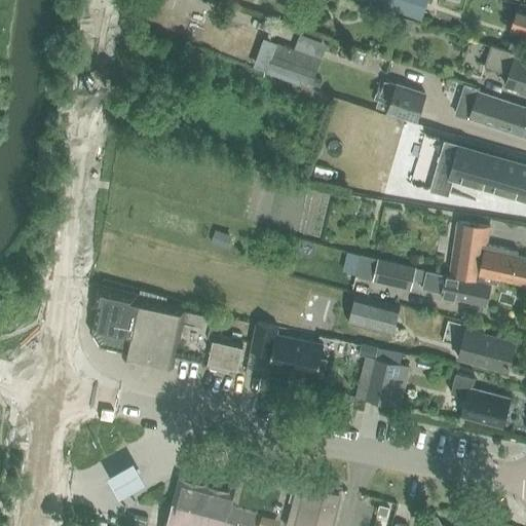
[(364,0),(422,19),(425,8),(427,0),(364,0)]
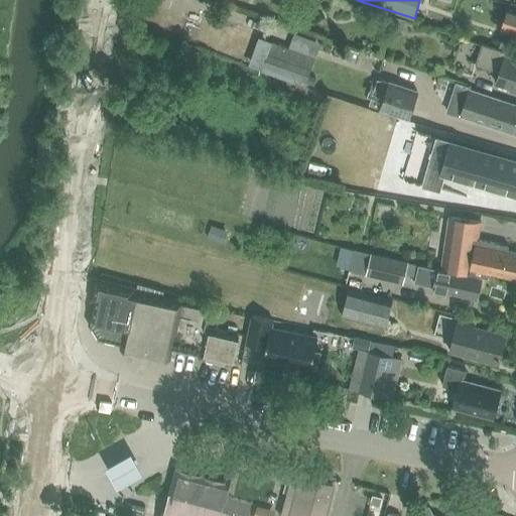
[(515,14),(507,12),(501,29),(515,33),(515,14)]
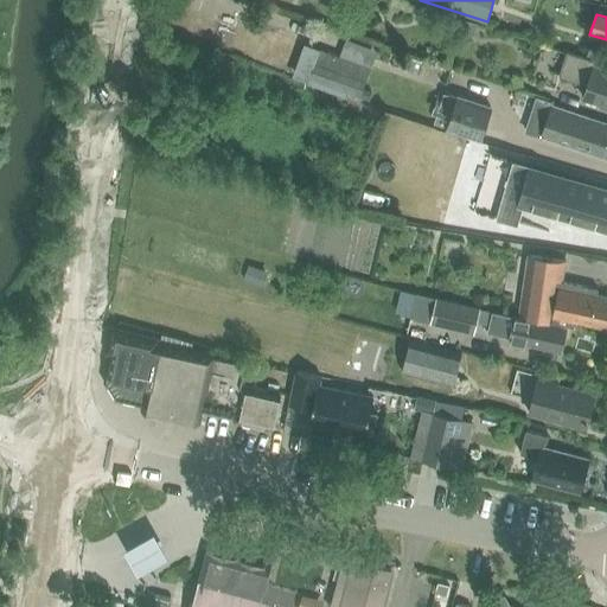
[(462,21),(459,33),(473,37),(475,25),(462,21)]
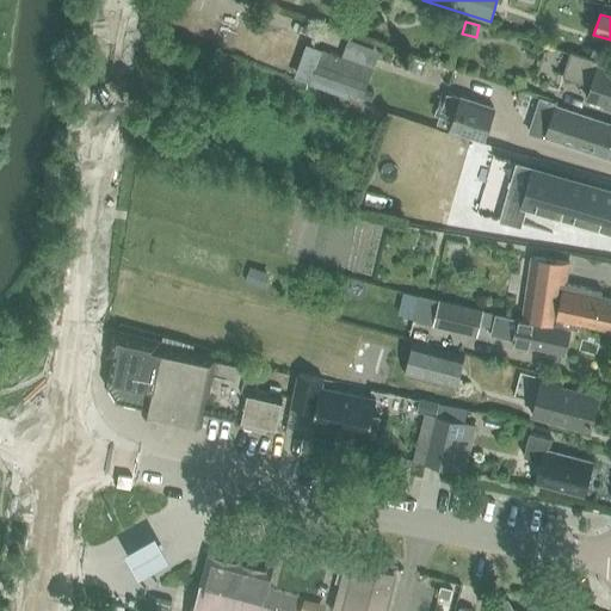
[(321,50),(316,63),(368,82),(372,68),(321,50)]
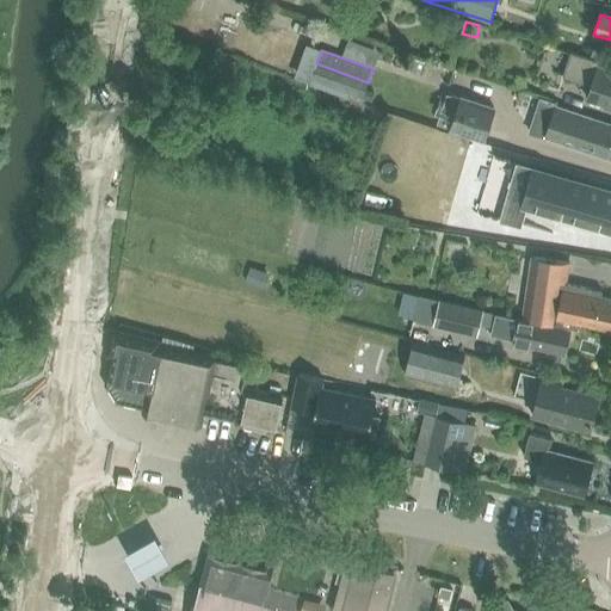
[(610,107),(610,69),(599,67),(600,62),(571,53),(562,78),(590,87),(586,100),(610,107)]
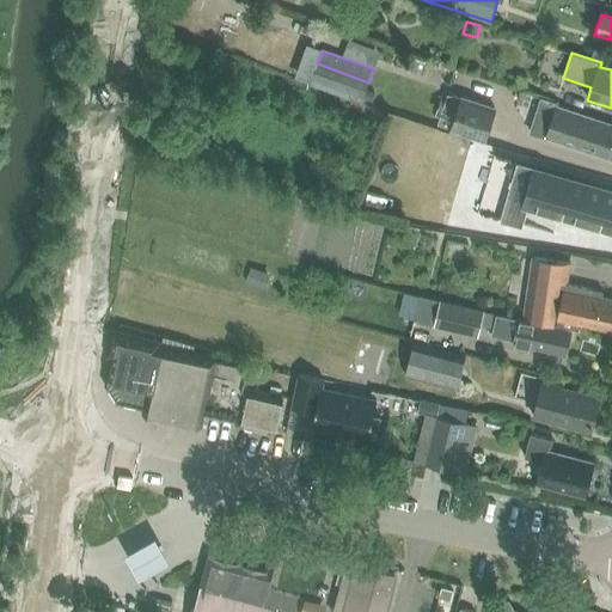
[(314,73),(311,81),(334,90),(362,99),(365,90),(368,83),(317,63),(314,73)]
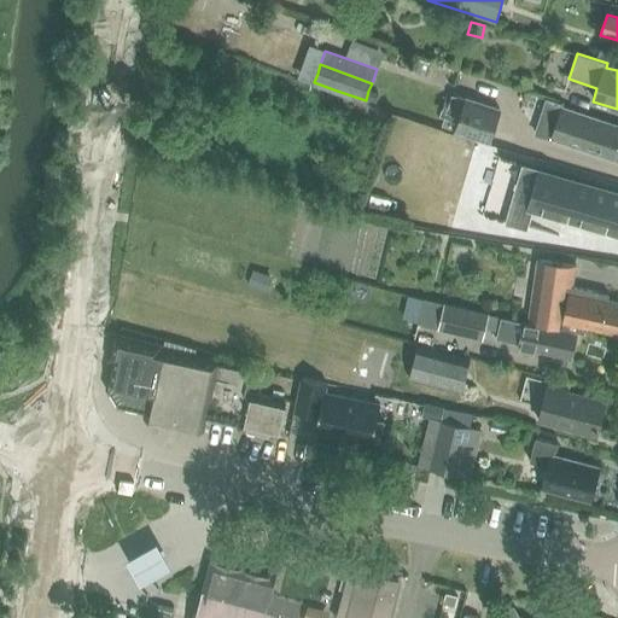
[(308,71),(304,80),(314,83),(314,82),(318,74),(308,71)]
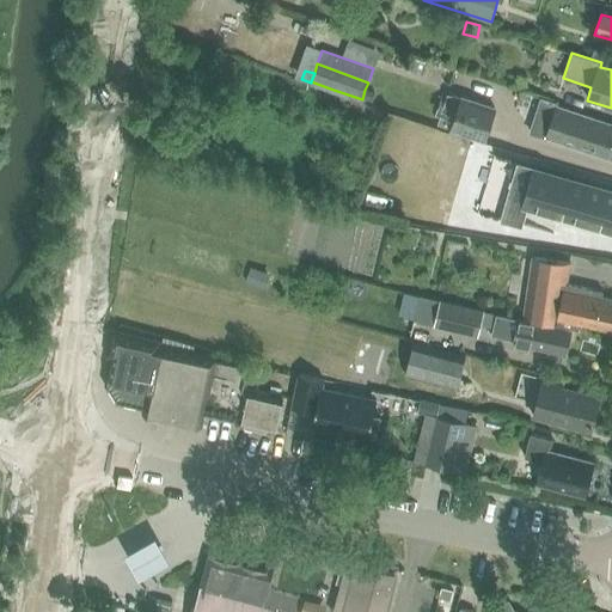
[(365,90),(362,99),(371,103),(374,93),(365,90)]
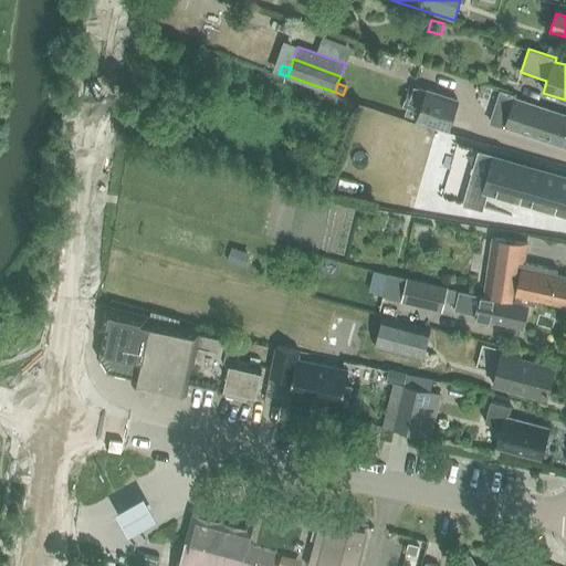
[(426,91),(413,87),(409,102),(405,100),(402,106),(407,107),(405,115),(416,118),(415,122),(449,133),(460,100),(427,88),(426,91)]
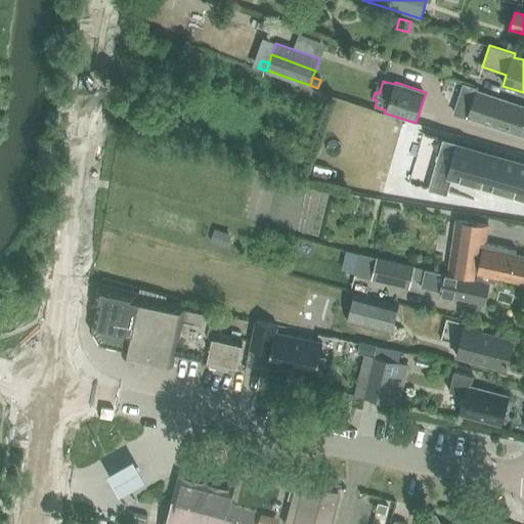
[(464,84),(454,113),(469,118),(523,135),(523,107),(477,92),(479,89),(464,84)]
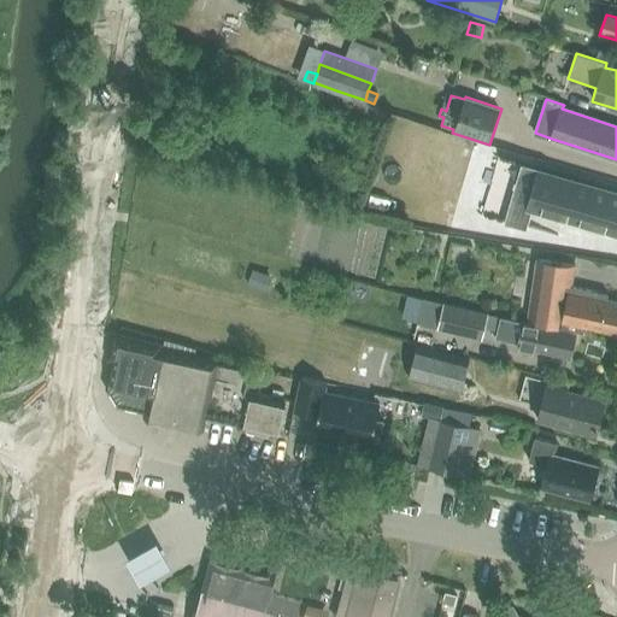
[(616,189),(509,159),(493,217),(526,227),(532,211),(616,235),(616,189)]
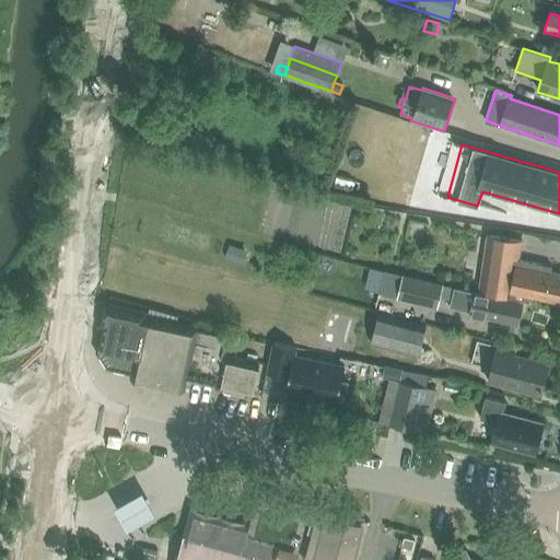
[(410,202),(407,213),(428,216),(430,207),(410,202)]
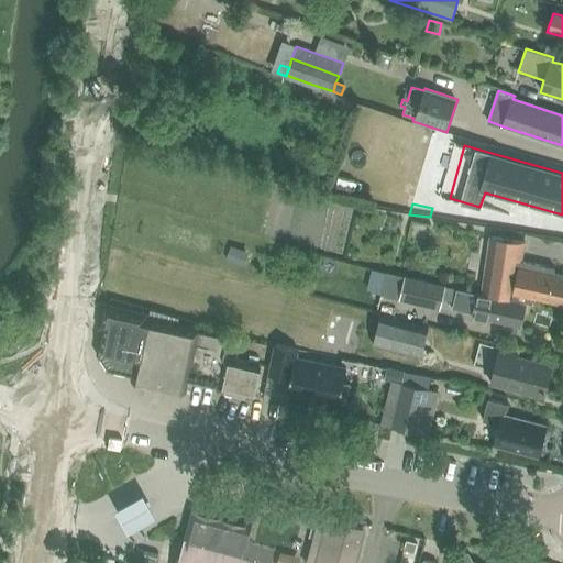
[(562,304),(562,275),(554,274),(555,267),(521,261),(525,241),(490,236),(483,293),(510,297),(509,299),(532,305),(533,298),(562,304)]
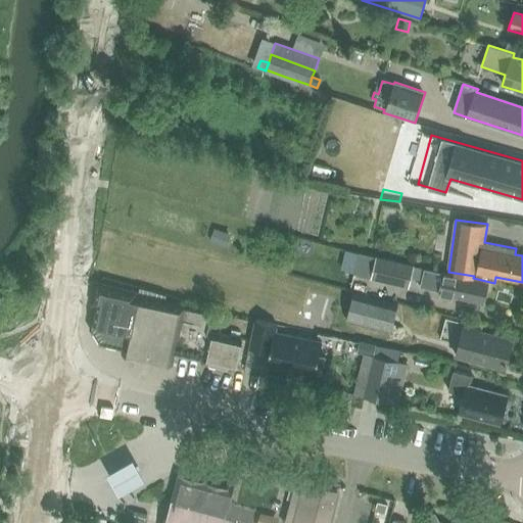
[(409,287),(414,266),(376,256),(371,279),(409,287)]
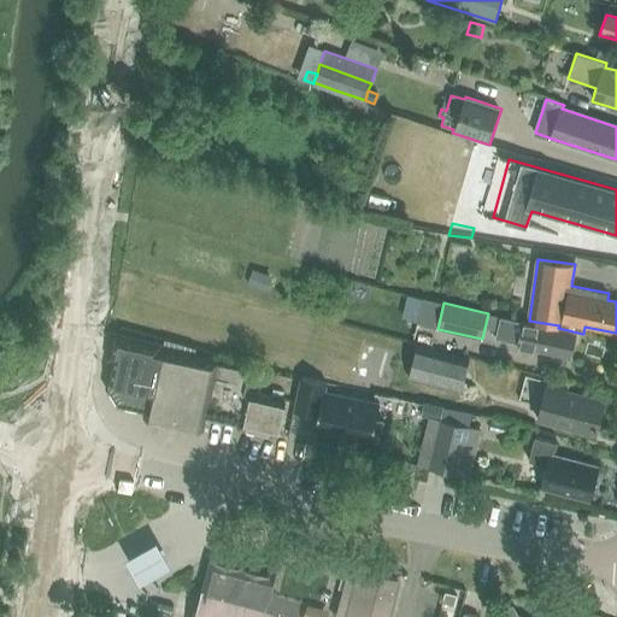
[(538,325),(501,318),(497,338),(518,344),(518,347),(570,359),(576,334),(538,325)]
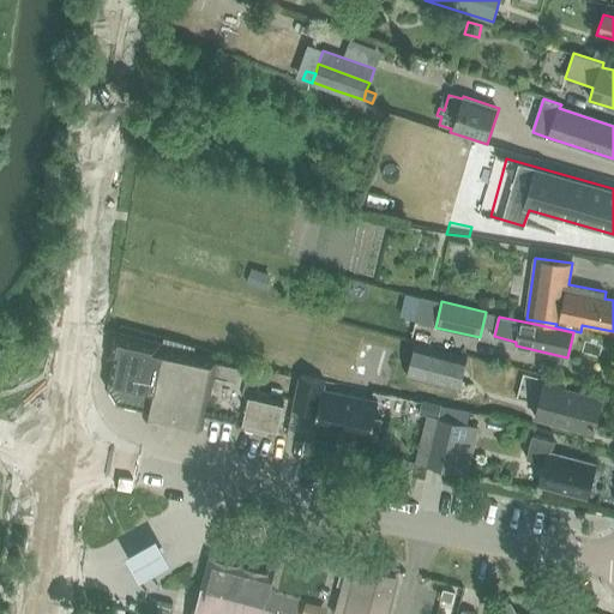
[(218,359),(160,347),(161,343),(118,333),(113,359),(116,360),(115,365),(110,386),(120,401),(145,405),(144,411),(203,425),(206,410),(239,417),(238,425),(275,433),(283,397),(246,387),(251,366),(218,359)]
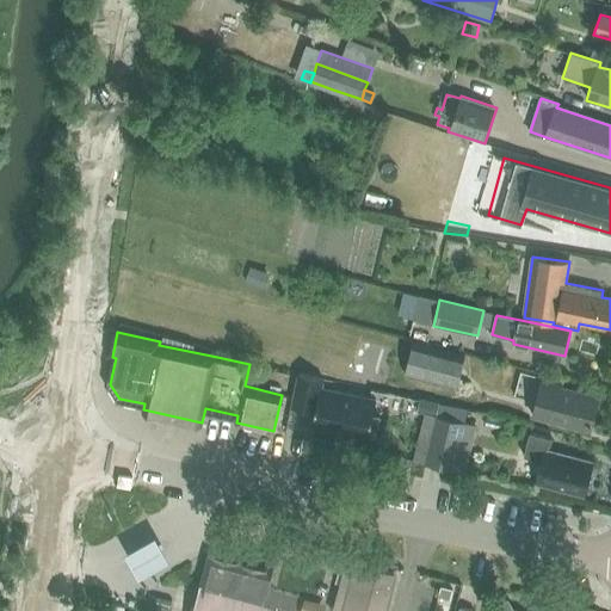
[(456,387),(464,356),(412,343),(405,374),(456,387)]
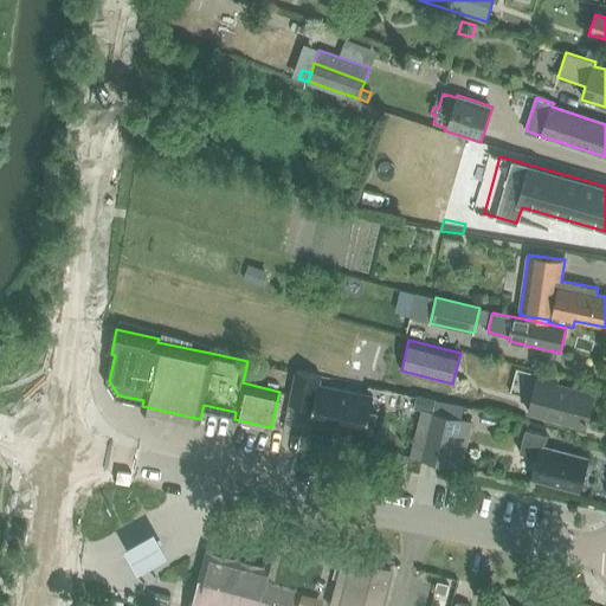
[(296,371),(296,373),(289,404),(313,408),(309,423),(365,434),(366,432),(373,433),(376,414),(369,413),(373,397),(318,386),(321,376),(296,371)]
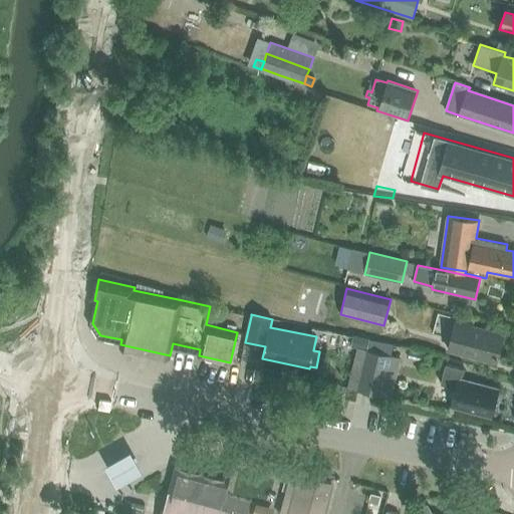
[(455,316),(450,338),(447,349),(496,362),(503,333),(473,325),(474,321),(455,316)]
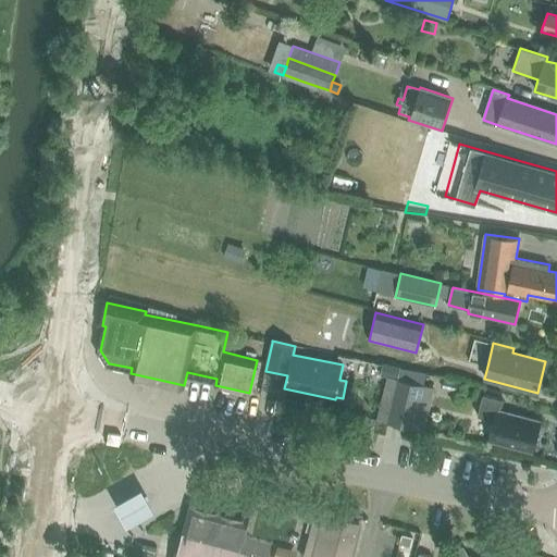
[(382,366),(380,375),(396,379),(398,369),(382,366)]
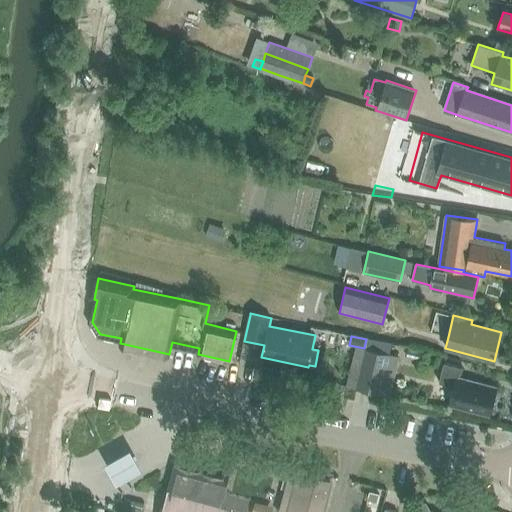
[(366,349),(356,388),(372,392),(380,394),(389,354),(392,345),(368,339),(366,349)]
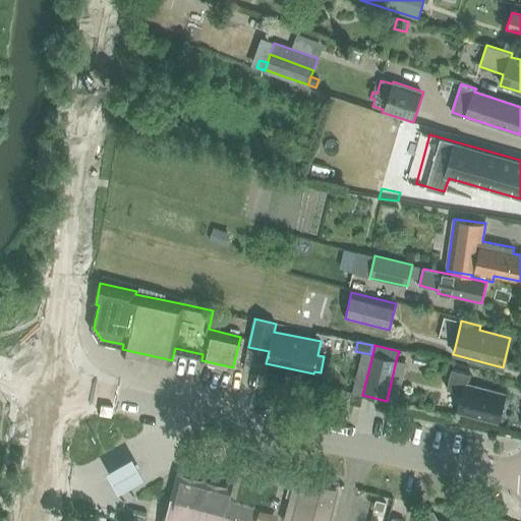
[(498,422),(505,394),(466,384),(468,373),(452,368),(446,389),(462,393),(457,412),(498,422)]
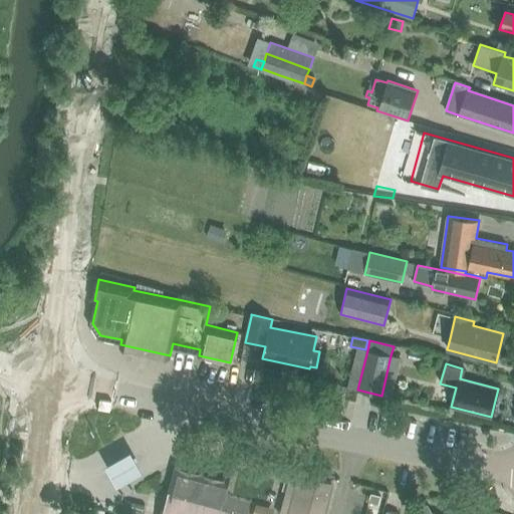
[(132,451),(102,467),(114,488),(144,472),(132,451)]
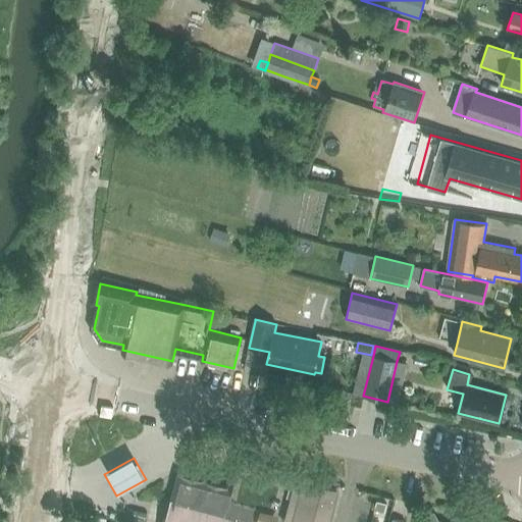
[(327,521),(338,484),(237,458),(228,488),(178,476),(172,500),(256,521),(327,521)]
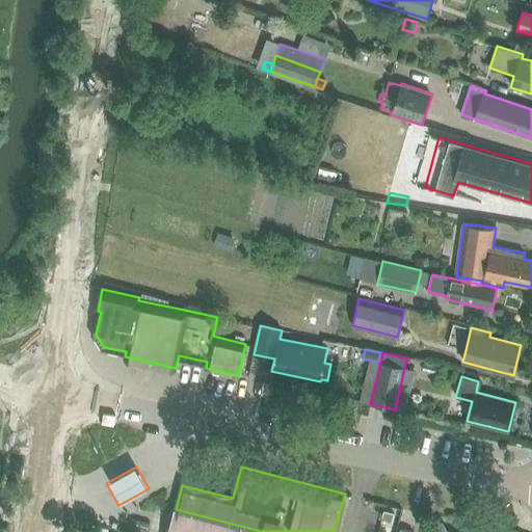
[(261,531),(176,509),(175,509),(174,509),(166,531),(261,531)]
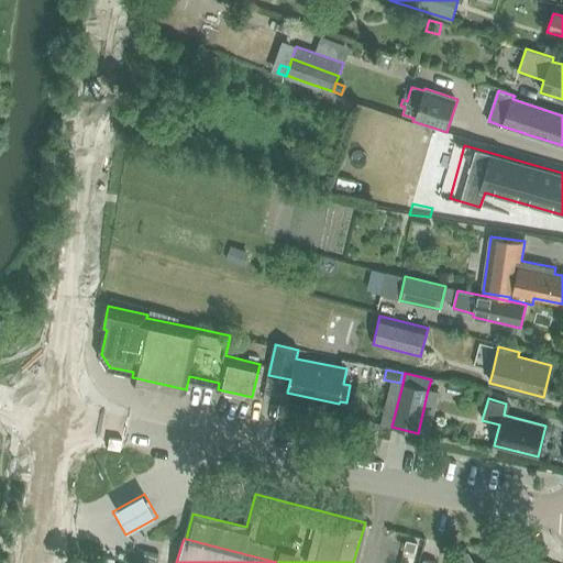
[(508,562),(500,561),(499,562),(473,562),(467,553),(452,562),(508,562)]
